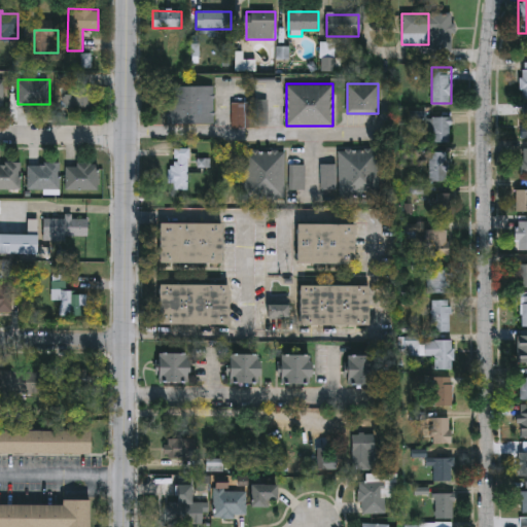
[(67,85),(95,85),(95,108),(67,108),(67,85)]
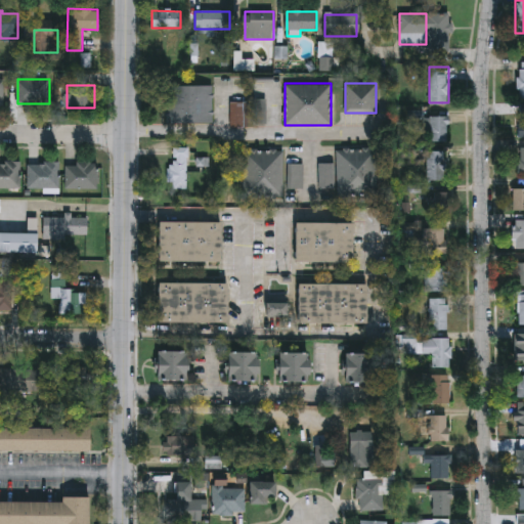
[(213,85),(213,123),(170,123),(170,85),(213,85)]
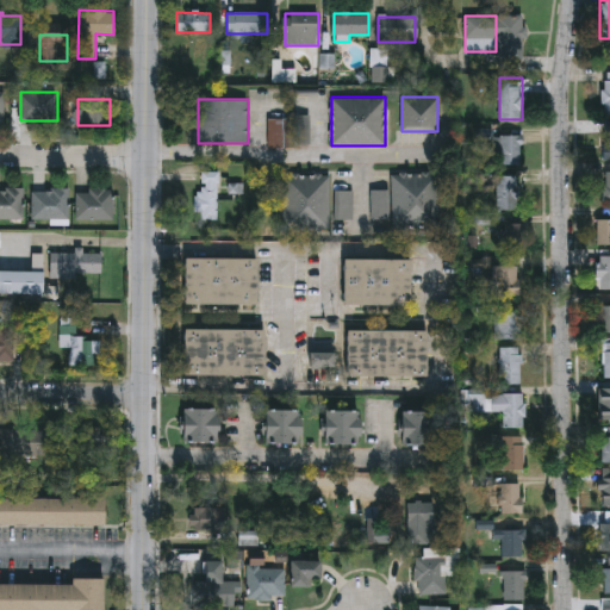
[(268,148),(268,118),(282,118),(282,148),(268,148)]
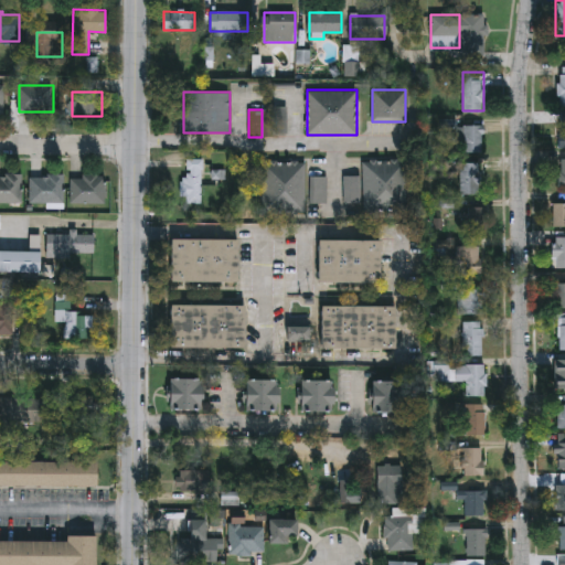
[(482,151),(461,151),(461,123),(482,123),(482,151)]
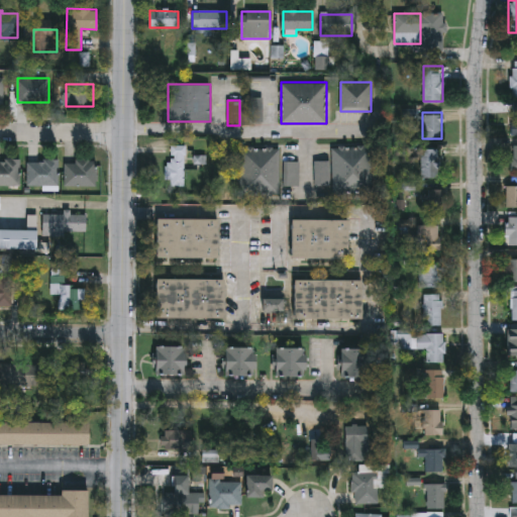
[(185,186),(167,186),(167,145),(185,145),(185,186)]
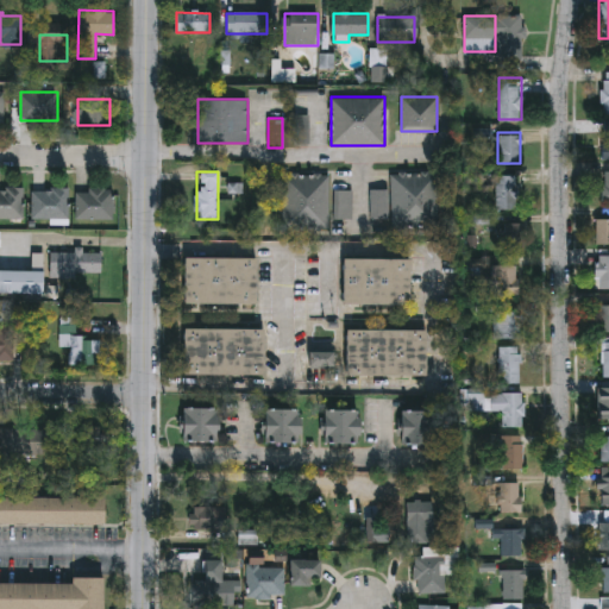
[(518,173),(518,207),(495,207),(495,173),(518,173)]
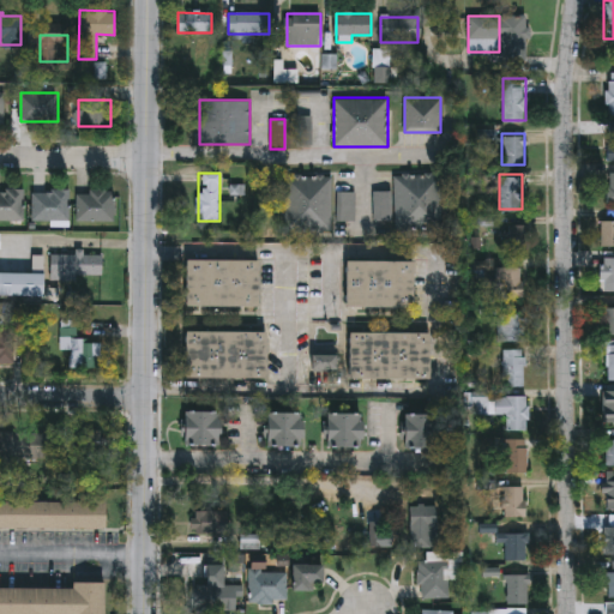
[(283,175),(331,175),(331,232),(283,232),(283,175)]
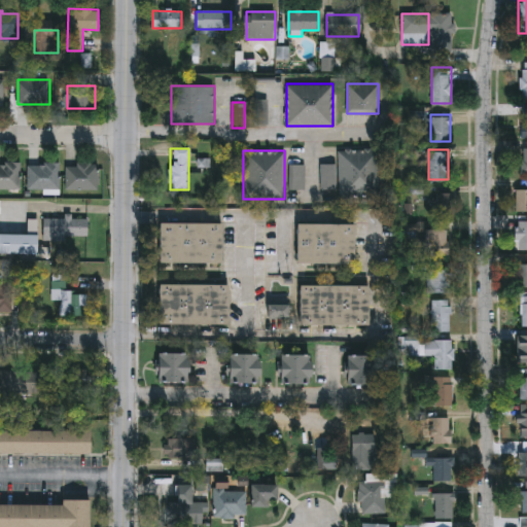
[(339,197),(339,189),(321,189),(321,164),(338,164),(338,150),(378,150),(378,197),(339,197)]
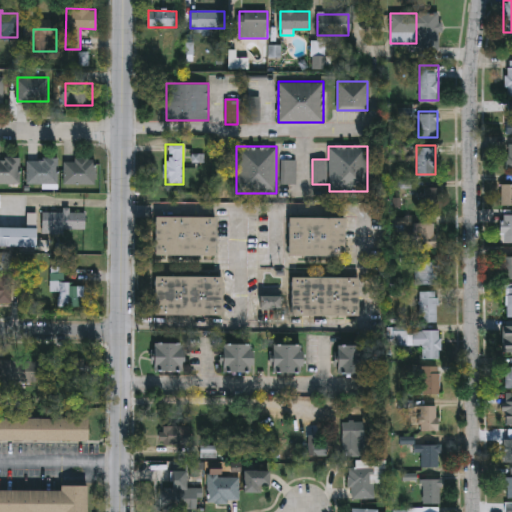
[(59,158),(59,183),(31,183),(31,158),(59,158)]
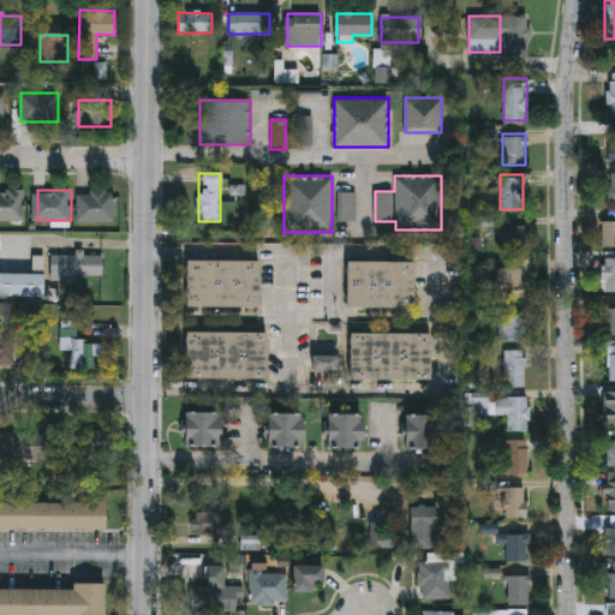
[(114,222),(78,222),(78,191),(114,191),(114,222)]
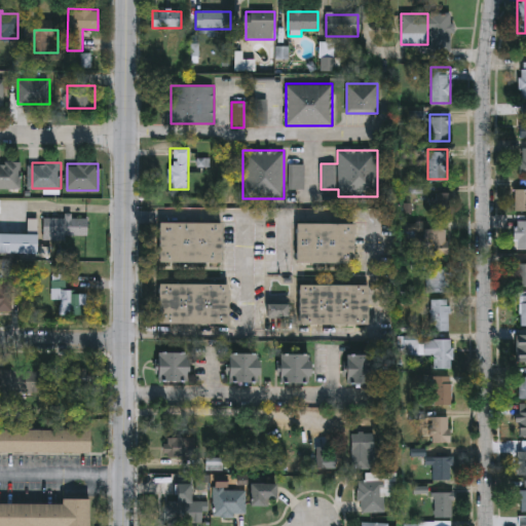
[(0,164),(22,164),(22,188),(0,188),(0,164)]
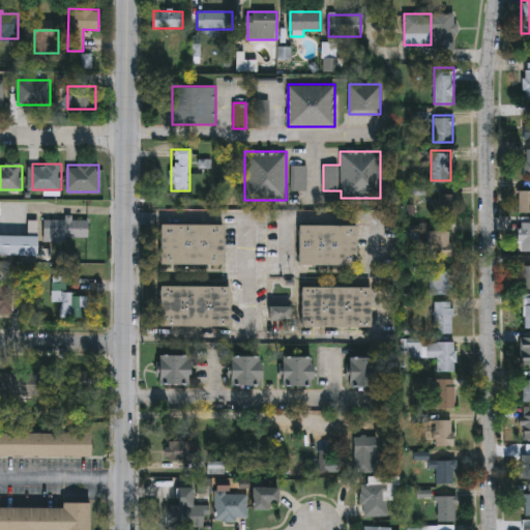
[(306,192),(290,192),(290,166),(306,166),(306,192)]
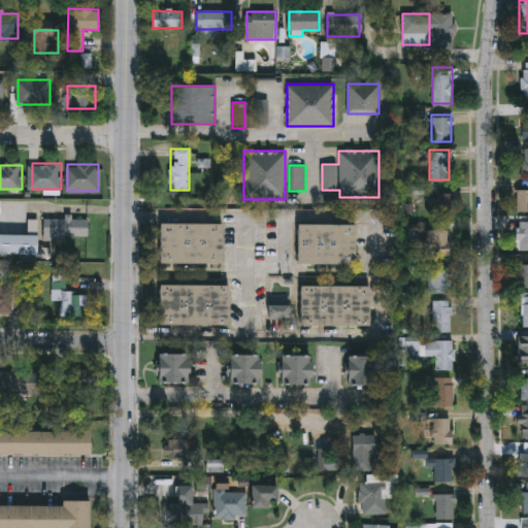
[(517,188),(527,188),(527,212),(517,212),(517,188)]
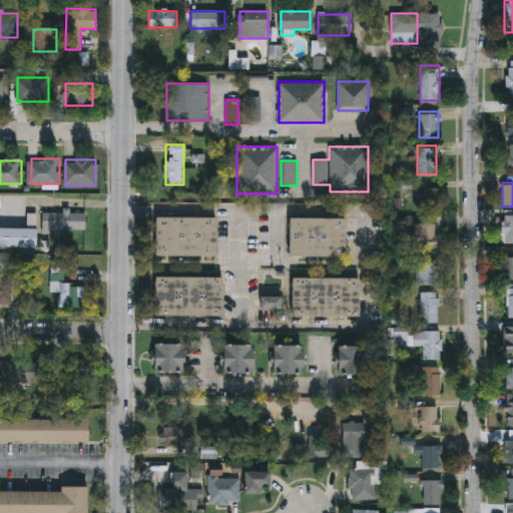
[(425,210),(425,186),(441,186),(441,210),(425,210)]
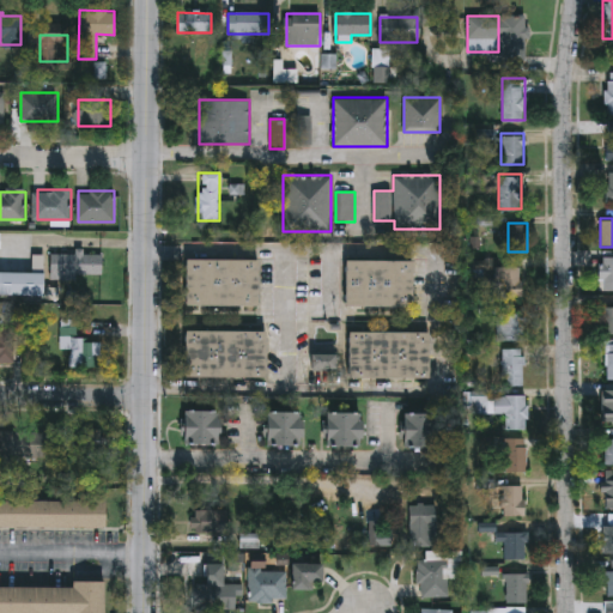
[(103,252),(103,277),(53,277),(53,252),(103,252)]
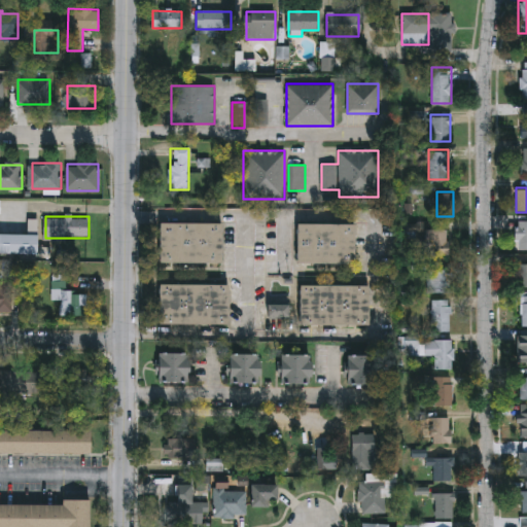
[(526,219),(526,248),(515,248),(515,219),(526,219)]
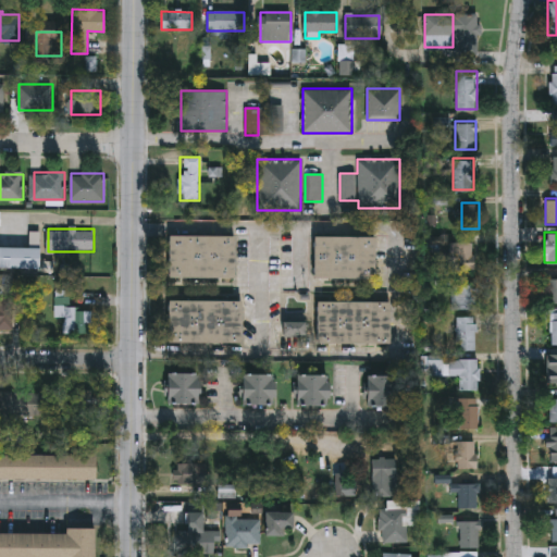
[(168,277),(168,235),(233,236),(233,277),(168,277)]
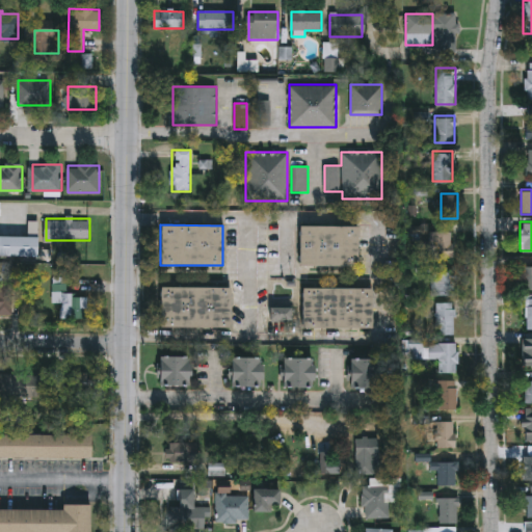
[(298,266),(298,225),(356,225),(356,266),(298,266)]
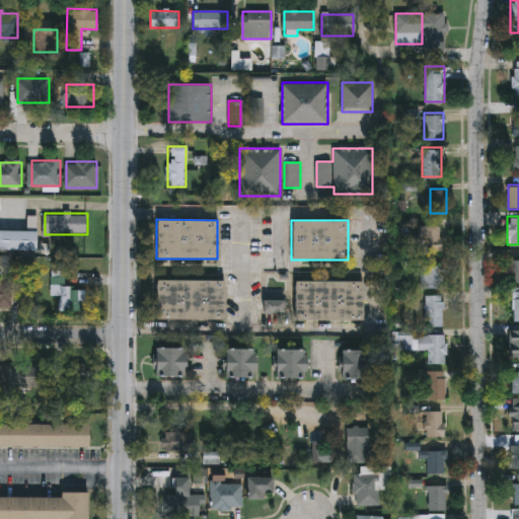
[(441,225),(441,251),(422,251),(422,225),(441,225)]
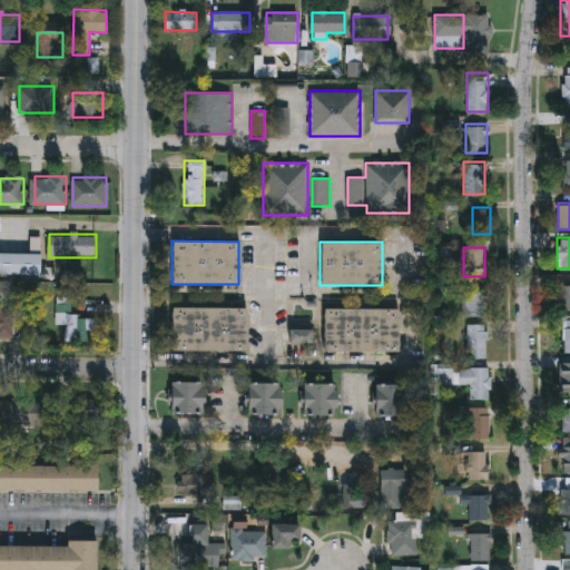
[(40,274),(0,274),(0,253),(40,253),(40,274)]
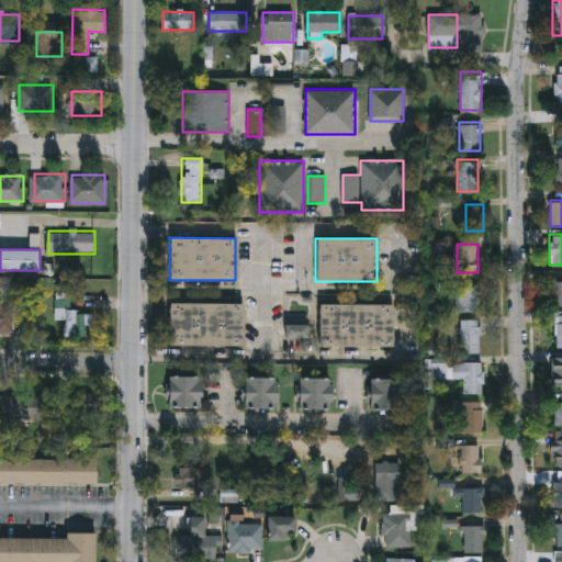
[(561,305),(552,305),(552,279),(561,279),(561,305)]
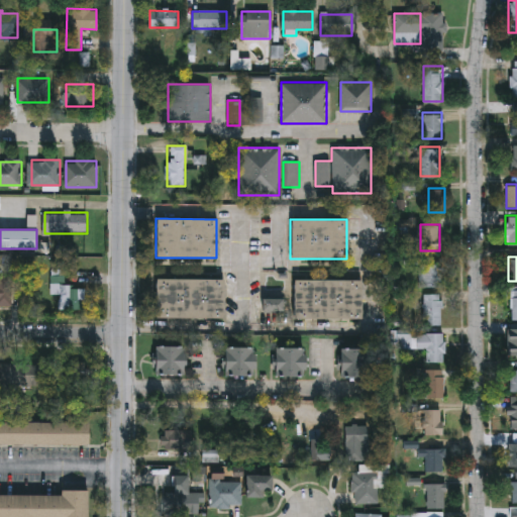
[(420,264),(443,264),(443,286),(420,286),(420,264)]
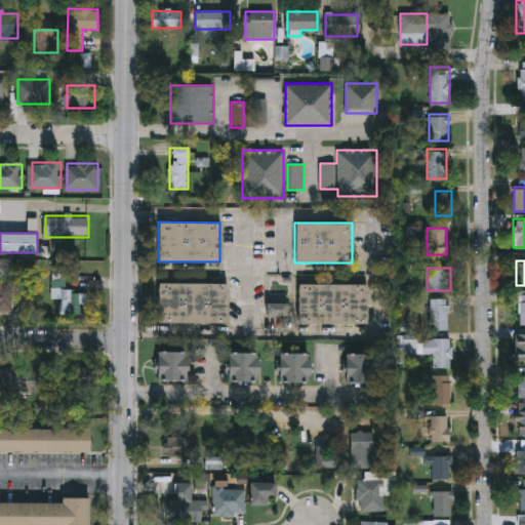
[(12,309),(0,309),(0,279),(12,279),(12,309)]
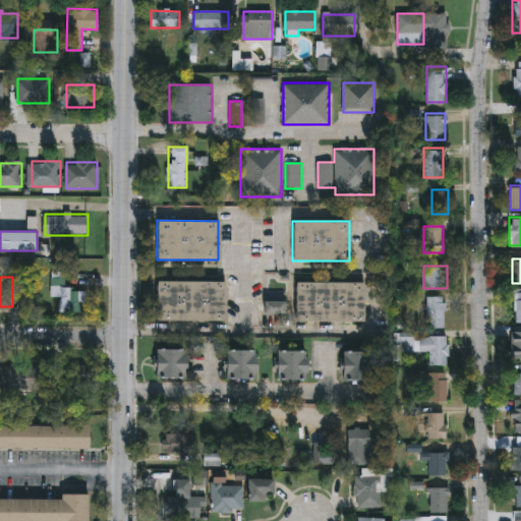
[(183,320),(183,302),(158,302),(158,282),(224,281),(224,319),(183,320)]
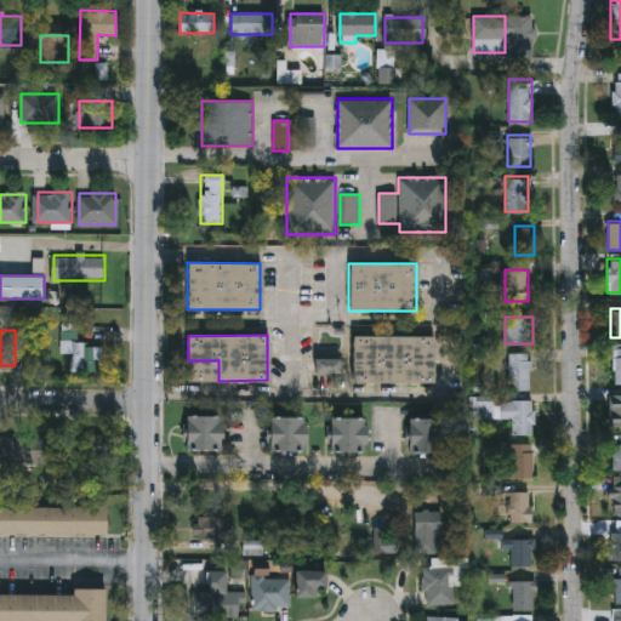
[(352,385),(352,336),(433,336),(433,385),(352,385)]
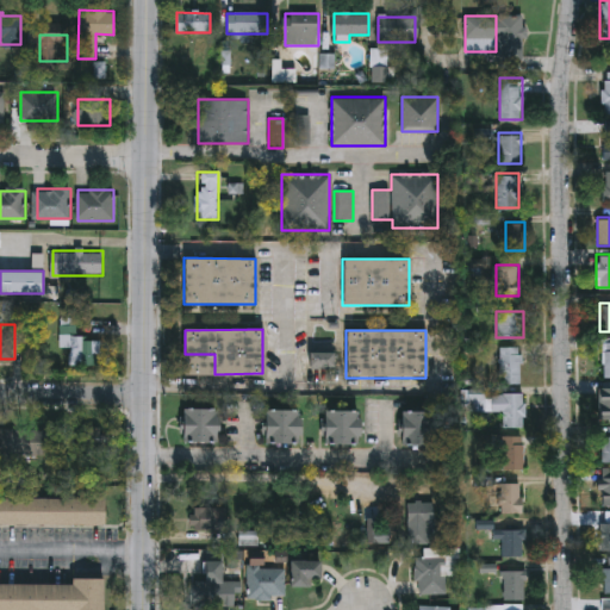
[(61,347),(61,336),(103,336),(103,363),(70,363),(70,347),(61,347)]
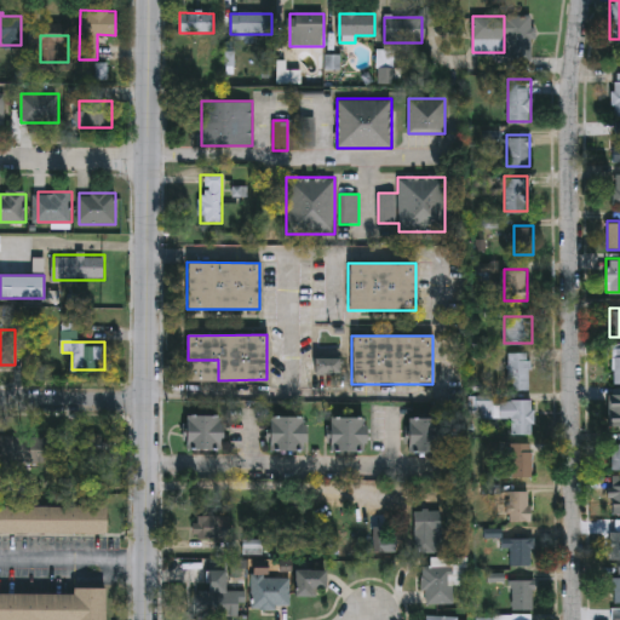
[(507,351),(529,351),(529,389),(507,389),(507,351)]
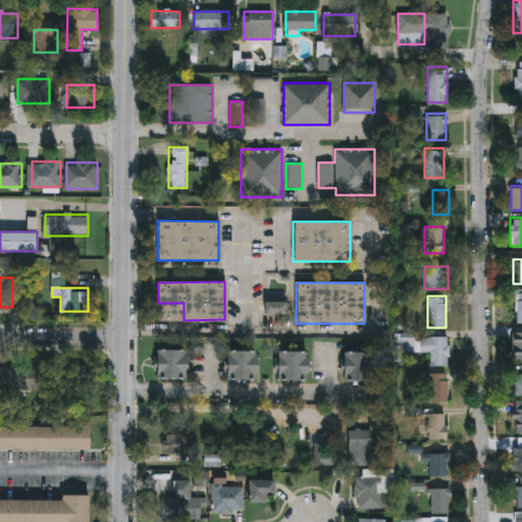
[(266,314),(266,301),(284,301),(284,314),(266,314)]
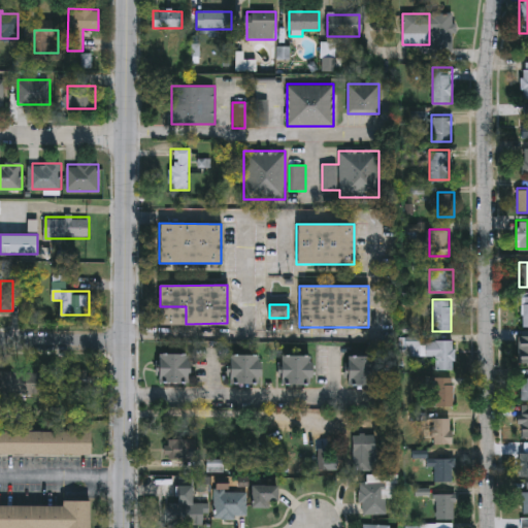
[(517,334),(527,334),(527,362),(517,362),(517,334)]
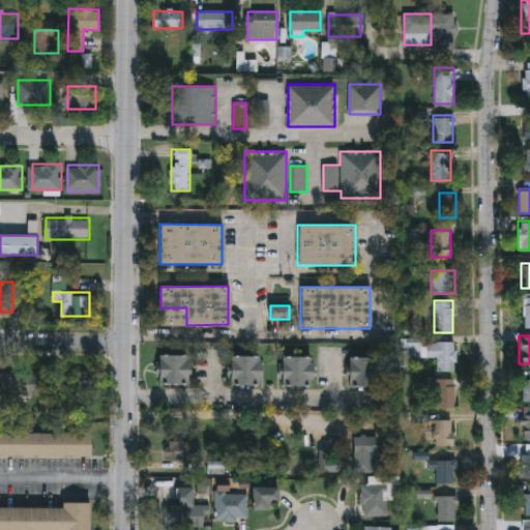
[(436,370),(436,357),(427,357),(427,341),(455,341),(455,370),(436,370)]
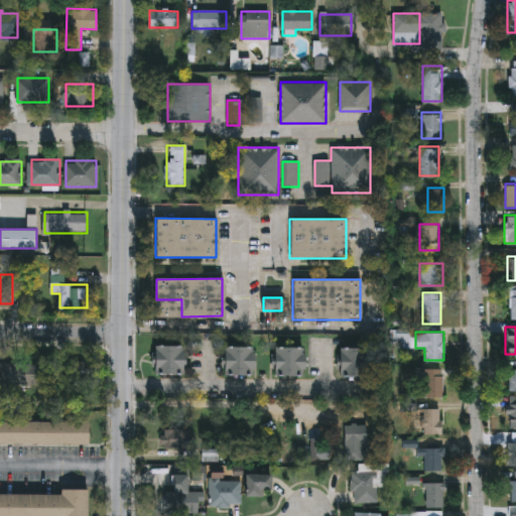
[(153,374),(153,345),(182,345),(182,374),(153,374)]
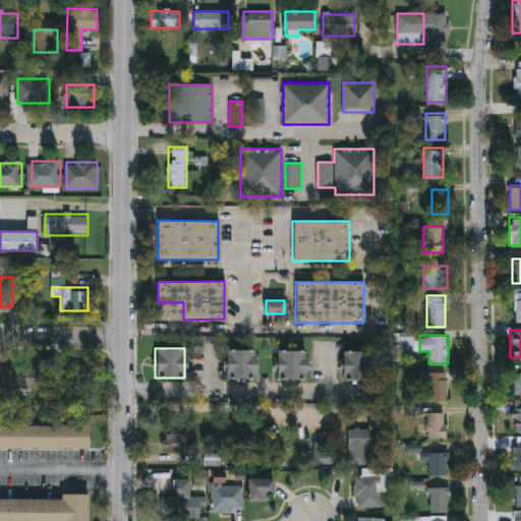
[(225,379),(225,350),(255,350),(255,379),(225,379)]
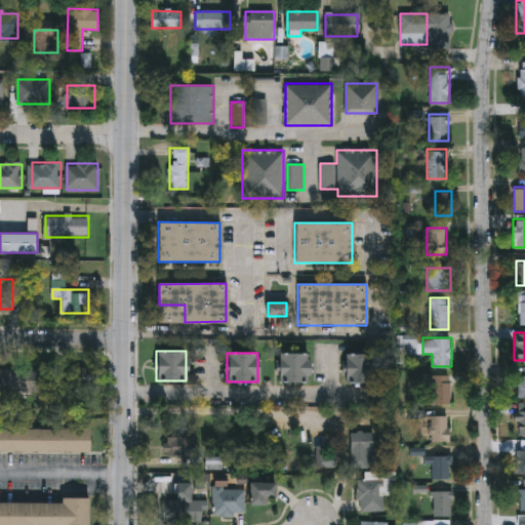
[(277,381),(277,353),(308,353),(308,381),(277,381)]
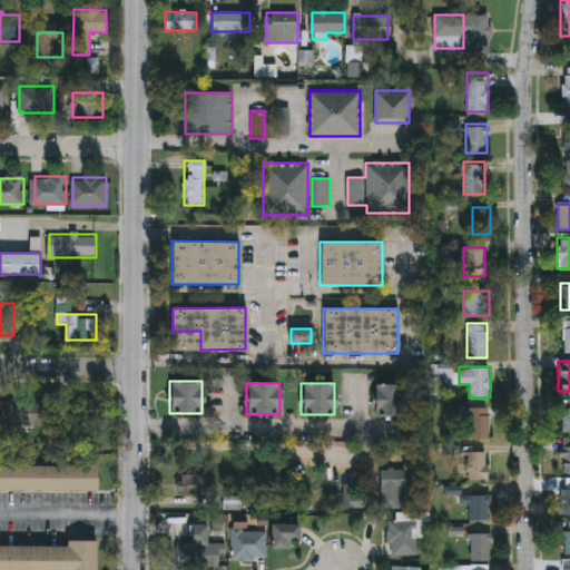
[(372,415),(372,384),(402,384),(402,415),(372,415)]
